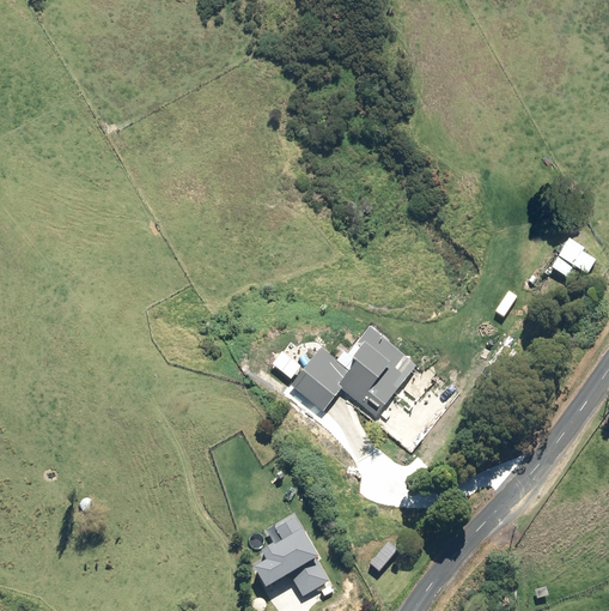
[(588,274),(596,259),(582,252),(584,247),(567,239),(552,267),(567,276),(572,266),(588,274)]
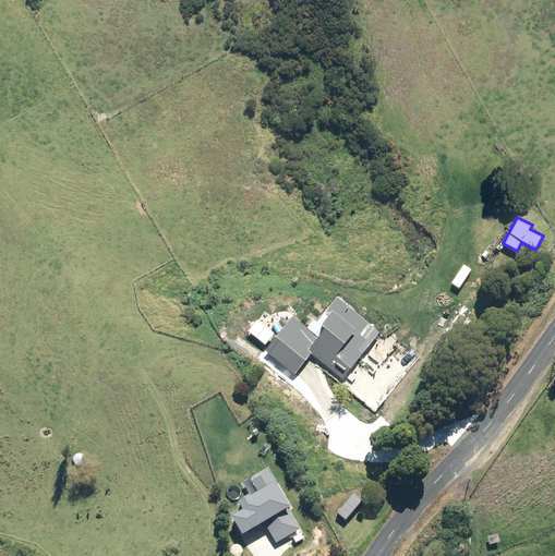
[(313,333),(290,316),(265,350),(297,372),(310,353),(345,377),(377,331),(335,301),(313,333)]
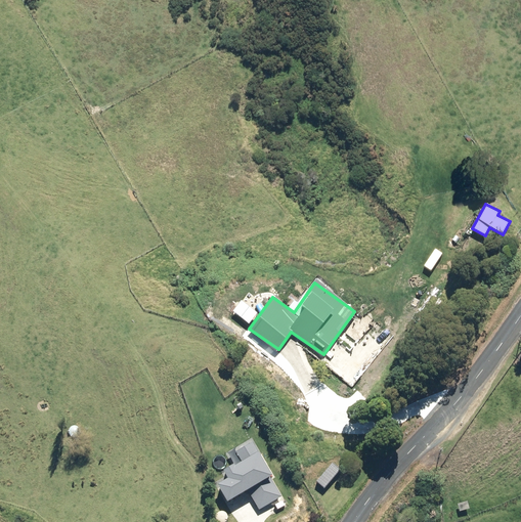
[(270,476),(252,440),(234,449),(240,459),(222,468),(226,476),(216,481),(226,499),(270,476)]
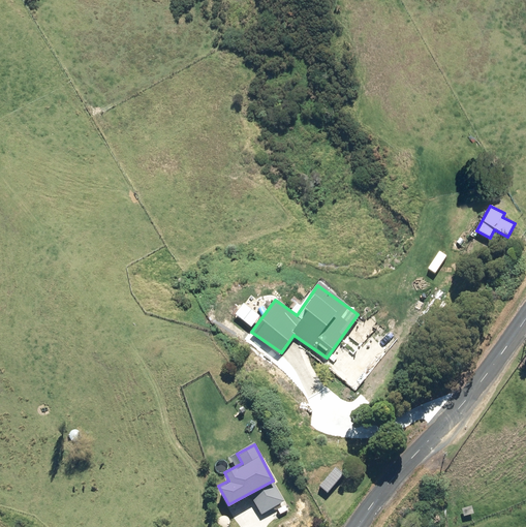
[(319,485),(328,492),(343,473),(335,466),(319,485)]
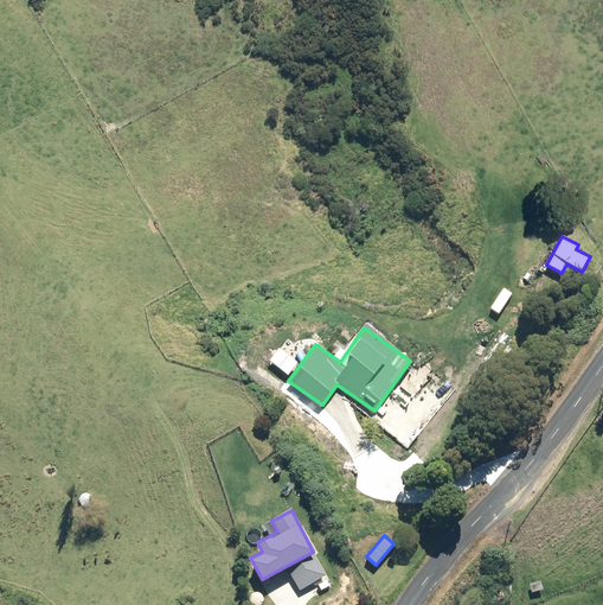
[(327,574),(315,554),(289,570),(301,590),(327,574)]
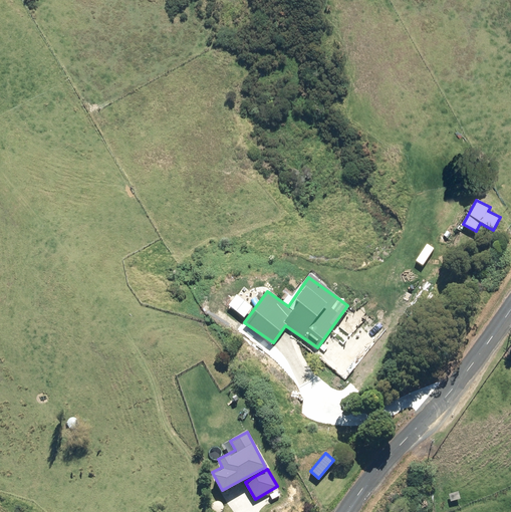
All buildings are outlined.
